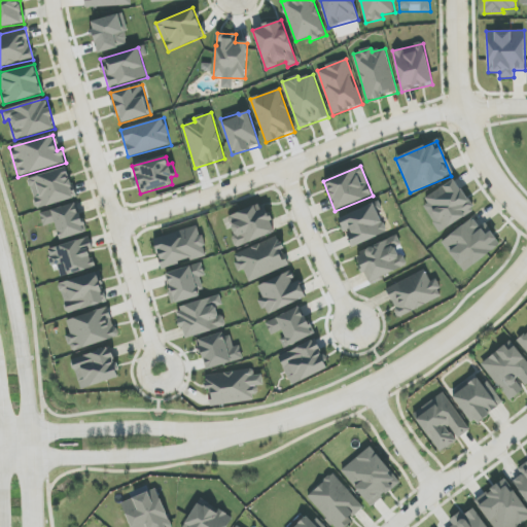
[(36,209),(75,199),(68,168),(28,178),(36,209)]
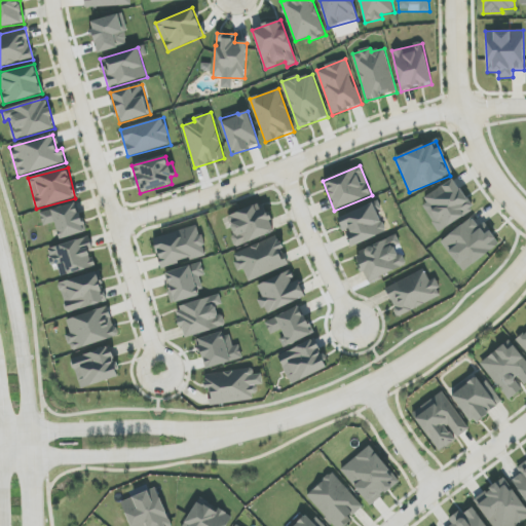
[(420,199),(440,231),(474,211),(454,179),(420,199)]
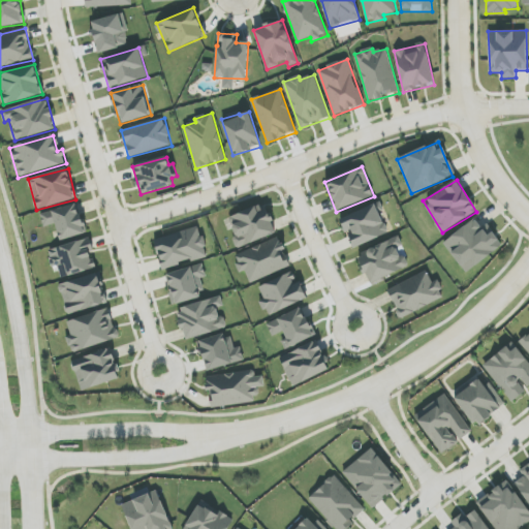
[(86,234),(78,204),(40,214),(44,227),(56,224),(60,241),(86,234)]
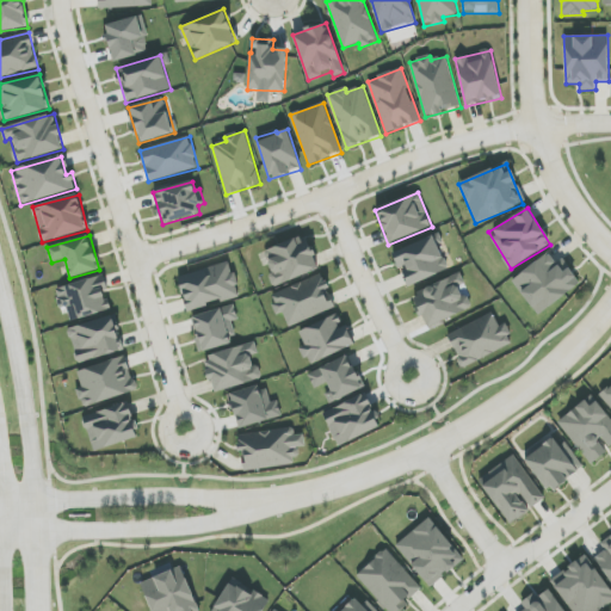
[(275,285),(319,272),(308,236),(264,250),(275,285)]
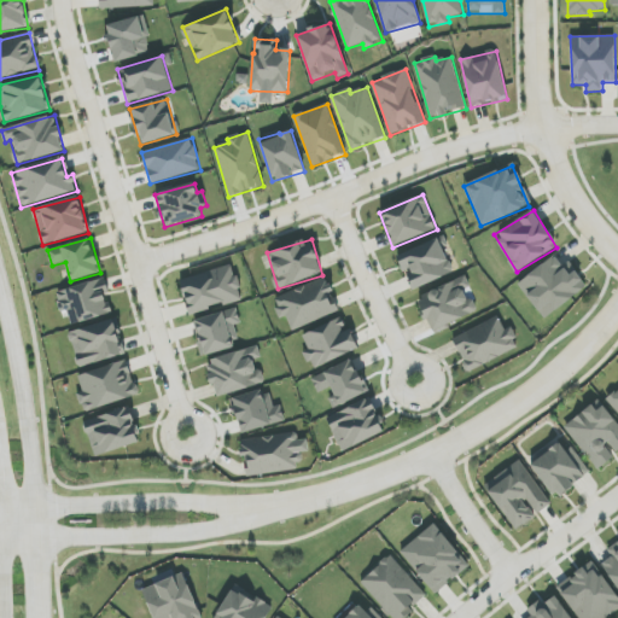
[(413,290),(453,273),(439,239),(396,256),(403,274),(406,273),(413,290)]
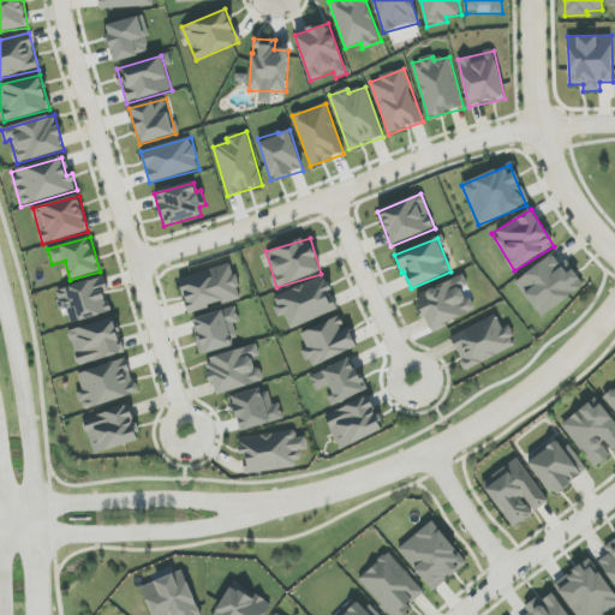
[(542,318),(585,285),(566,261),(560,264),(551,255),(515,282),(542,318)]
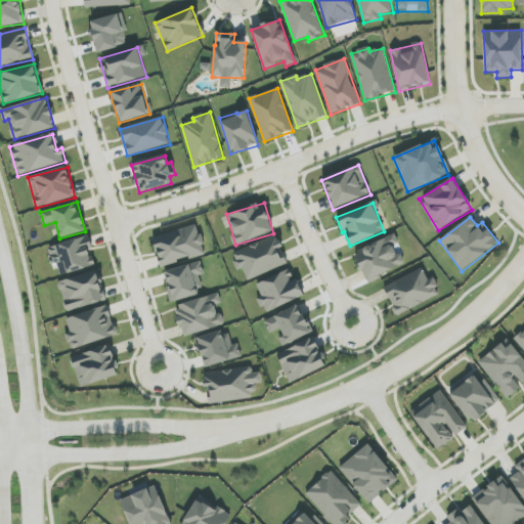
[(153,236),(160,266),(206,255),(198,225),(153,236)]
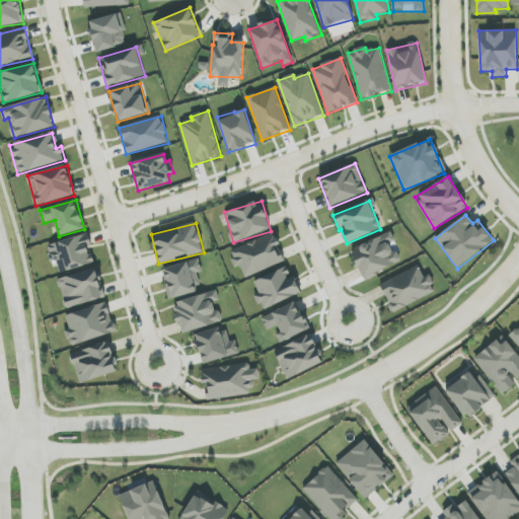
[(285,263),(275,233),(230,249),(236,267),(240,266),(244,277),(285,263)]
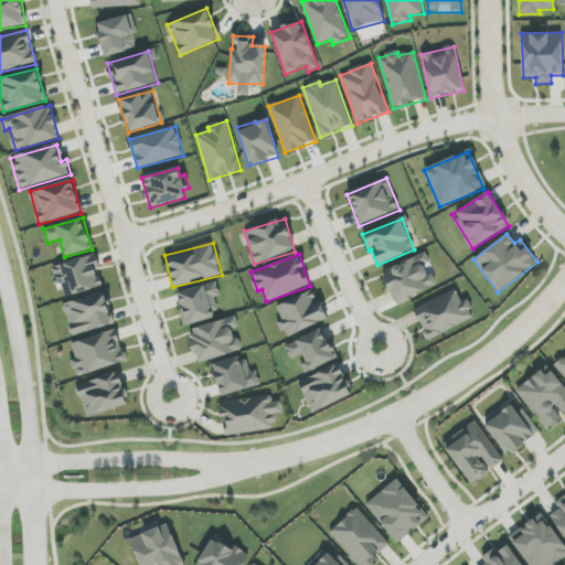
[(381,272),(394,304),(438,286),(432,272),(424,255),(381,272)]
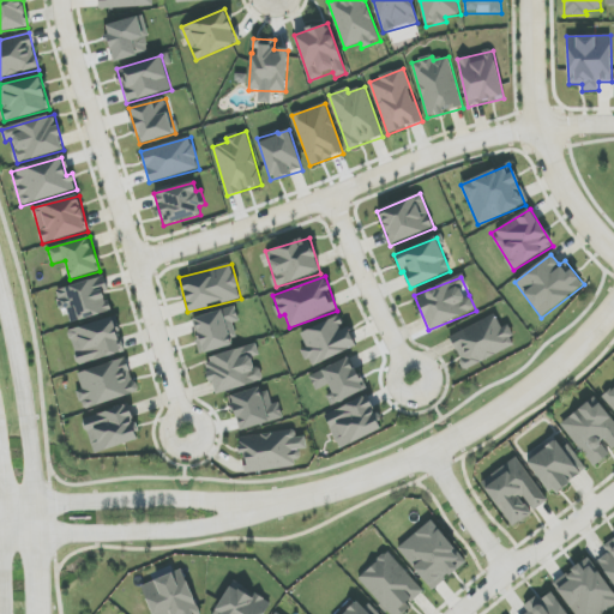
[(110,312),(102,278),(55,290),(60,311),(67,309),(71,323),(110,312)]
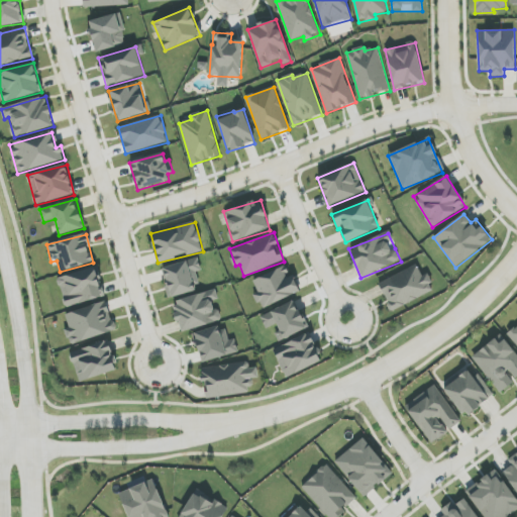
[(196,292),(193,281),(201,279),(196,259),(162,268),(169,298),(196,292)]
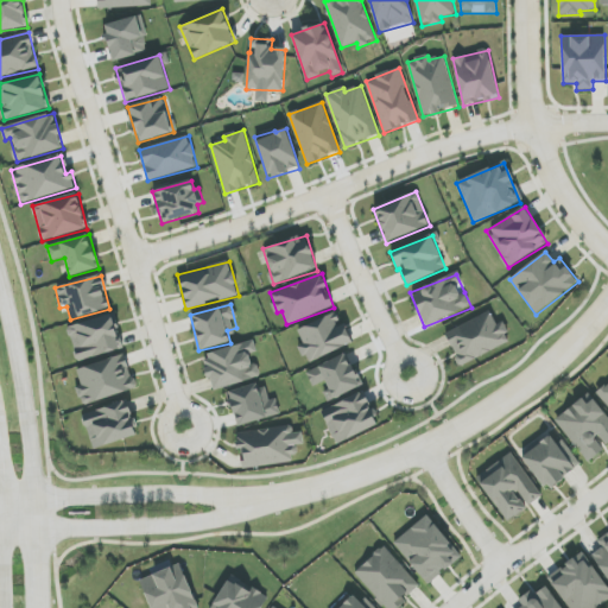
[(352,343),(339,311),(295,330),(309,362),(352,343)]
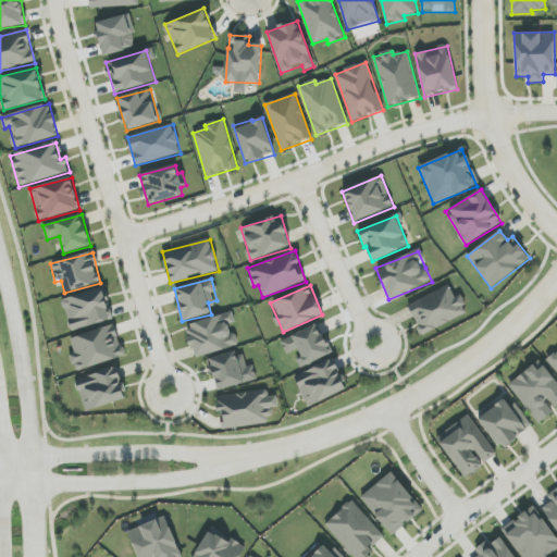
[(455,298),(449,286),(408,305),(421,335),(469,313),(460,295),(455,298)]
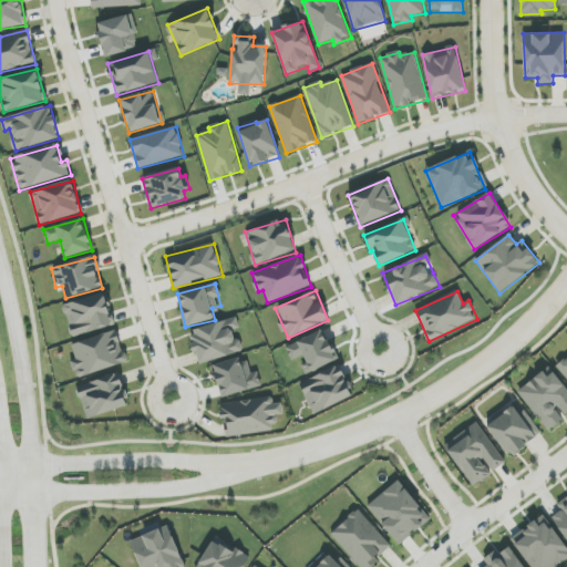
[(73,338),(113,326),(104,292),(63,306),(73,338)]
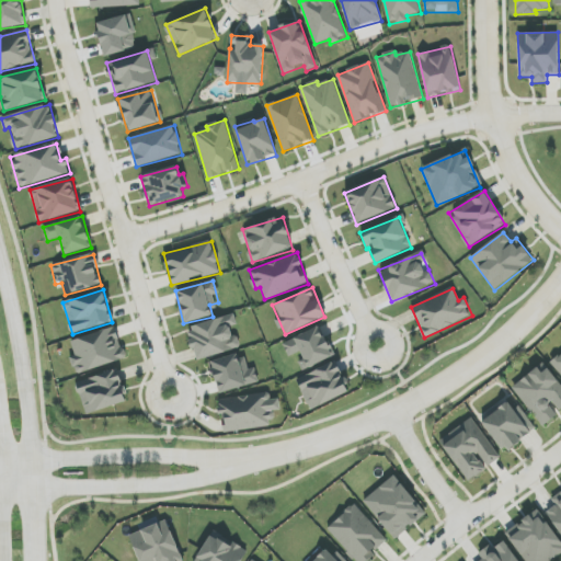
[(239,348),(232,327),(237,325),(235,316),(186,328),(195,361),(239,348)]
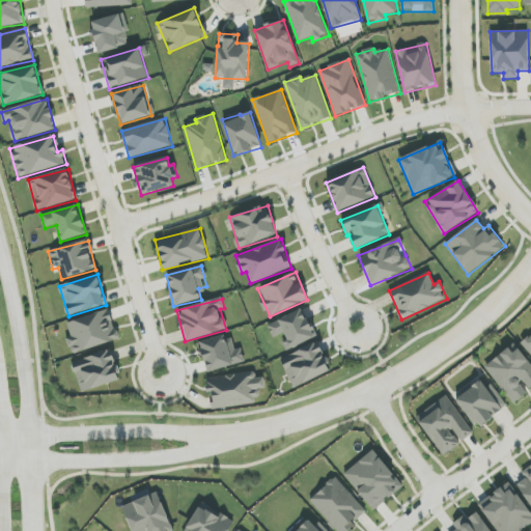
[(66,324),(72,337),(66,338),(72,355),(119,339),(109,309),(66,324)]
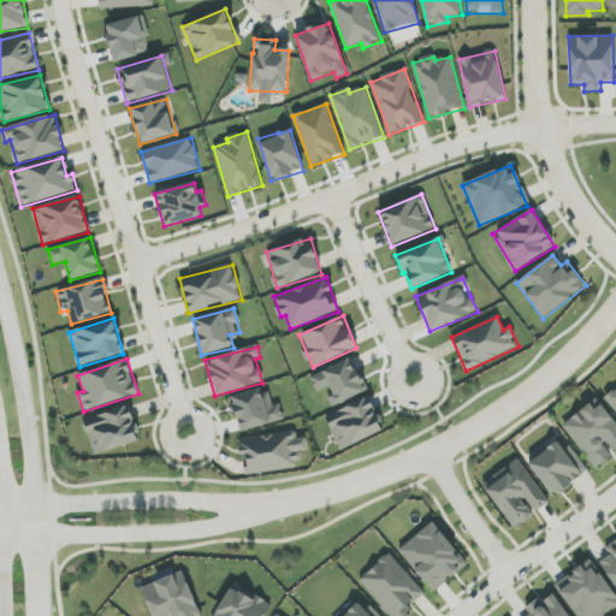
[(366,394),(353,359),(309,375),(317,392),(327,388),(335,406),(366,394)]
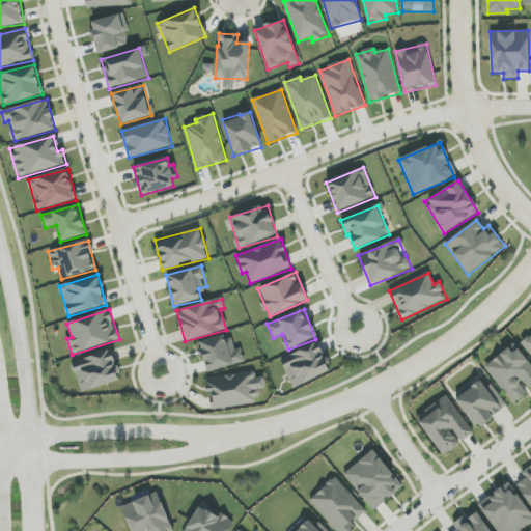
[(206,372),(245,362),(241,348),(232,351),(228,334),(198,343),(206,372)]
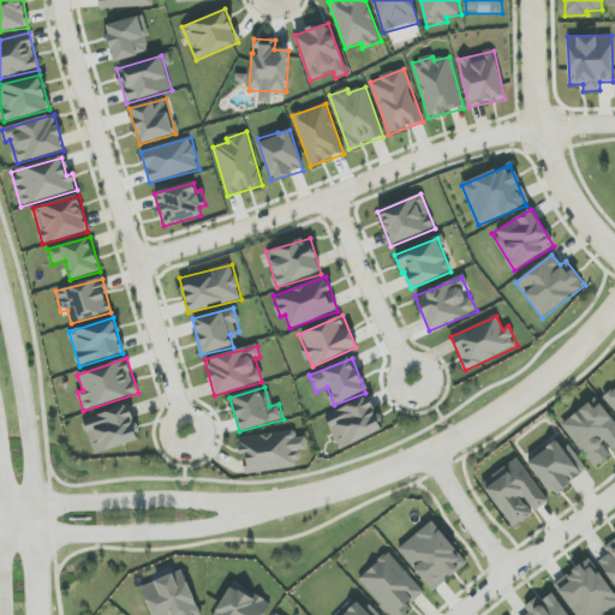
[(614,388),(604,398),(614,411),(614,388)]
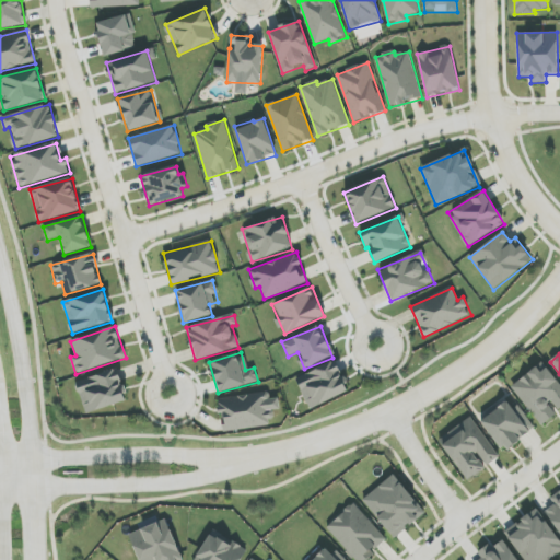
[(349,393),(335,361),(296,378),(310,409),(349,393)]
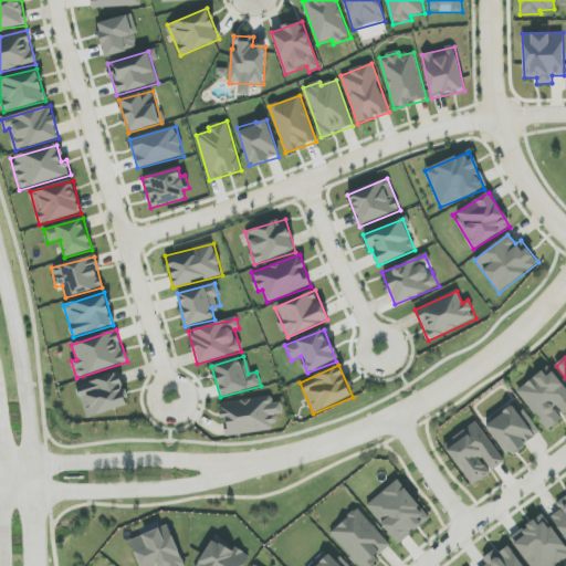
[(565,388),(552,367),(517,390),(545,429),(565,415),(565,388)]
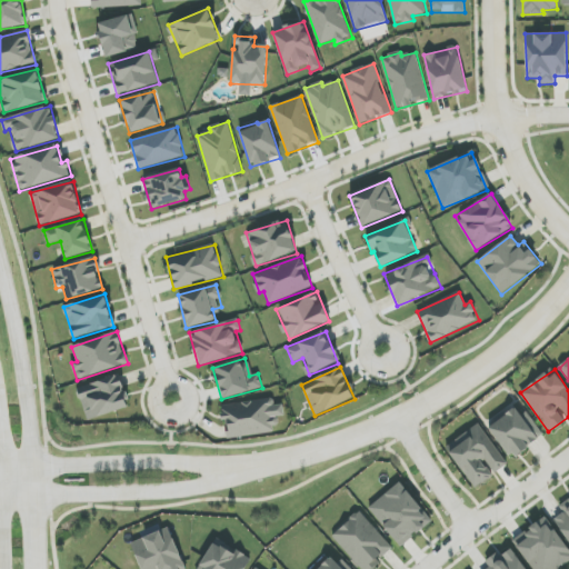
[(78,388),(87,420),(129,408),(119,376),(78,388)]
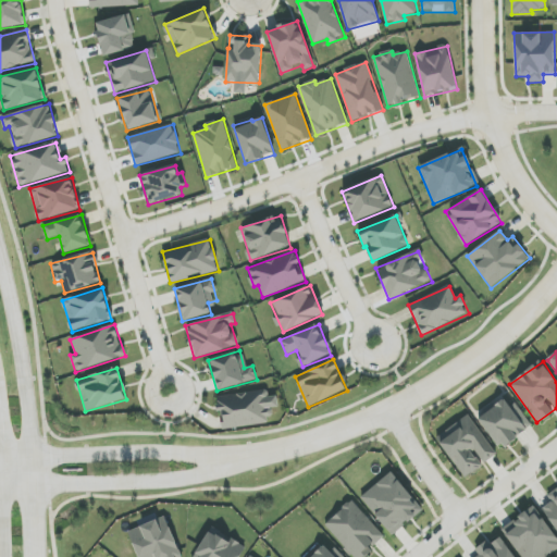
[(220,429),(271,424),(269,408),(279,407),(277,396),(269,397),(268,391),(217,396),(220,429)]
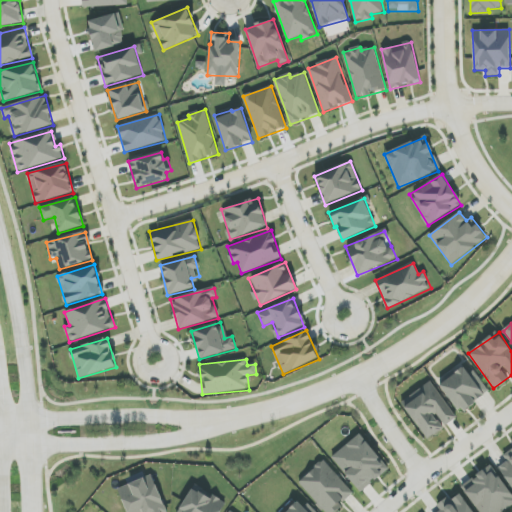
[(471,376),(462,366),(438,384),(462,413),(489,391),(475,373),(471,376)]
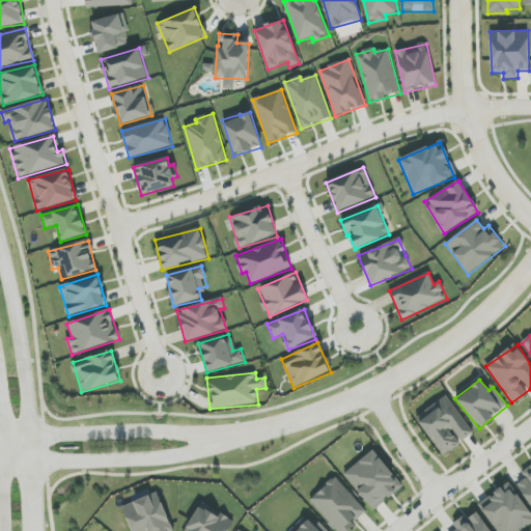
[(443,455),(474,434),(446,395),(416,418),(443,455)]
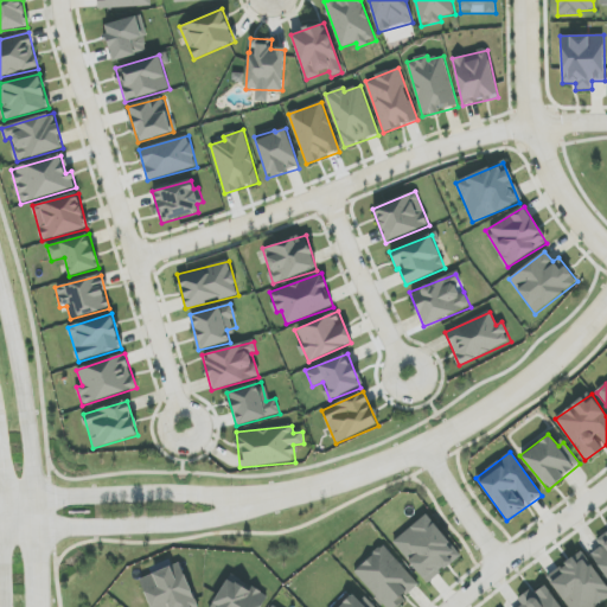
[(428,583),(461,556),(427,515),(394,542),(428,583)]
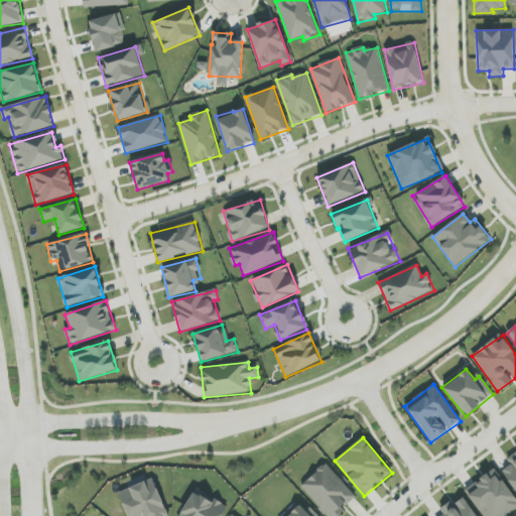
[(515,453),(507,459),(511,465),(502,471),(515,491),(515,453)]
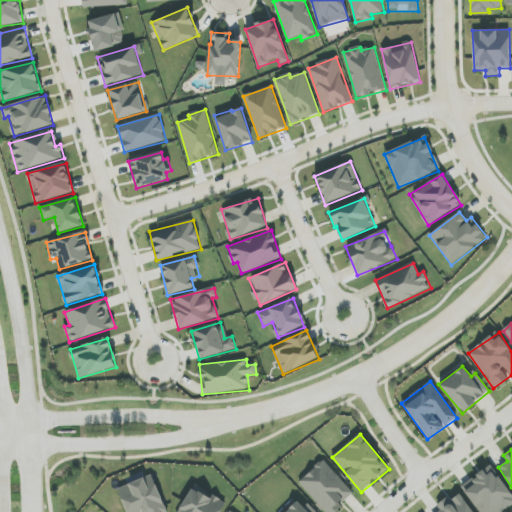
[(298,483),(324,511),(334,511),(354,494),(323,460),(298,483)]
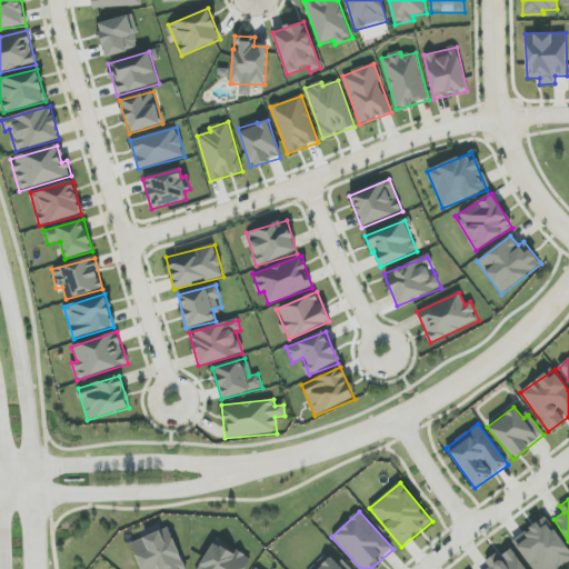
[(559,568),(568,561),(568,548),(543,517),(511,541),(532,568),(559,568)]
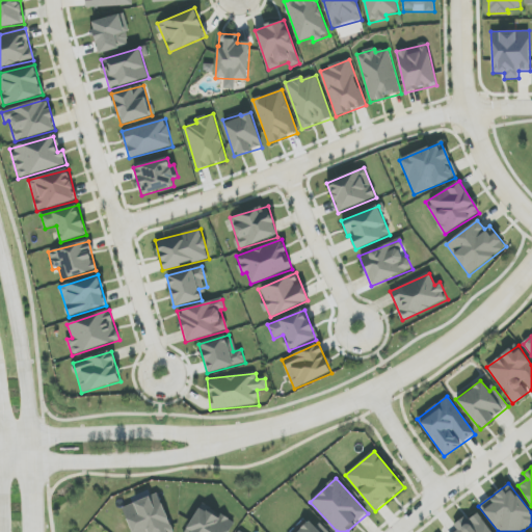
[(173,531),(159,494),(123,507),(131,531),(173,531)]
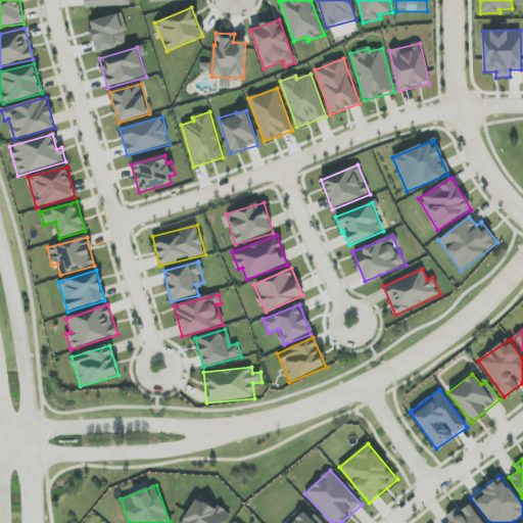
[(224,522),(229,513),(195,497),(183,522),(224,522)]
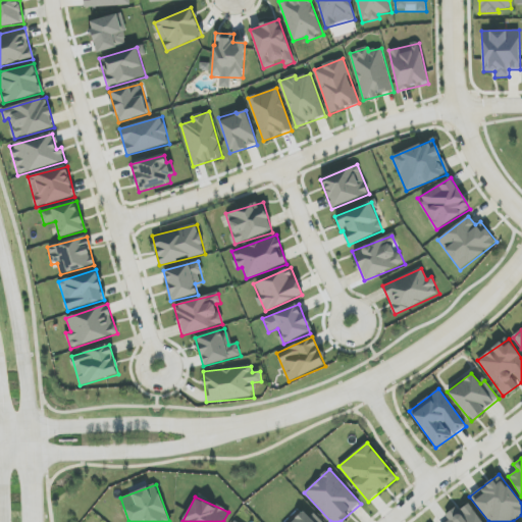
[(482,521),(468,504),(460,511),(457,506),(446,515),(450,520),(447,521),(482,521)]
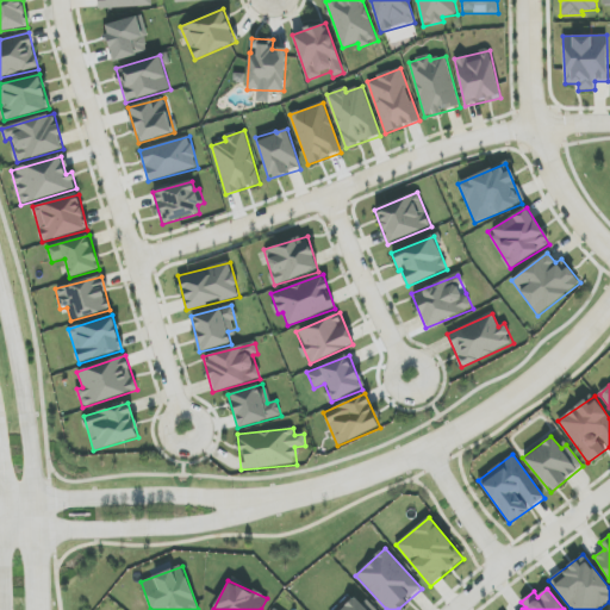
[(373,609),(356,595),(341,609),(373,609)]
